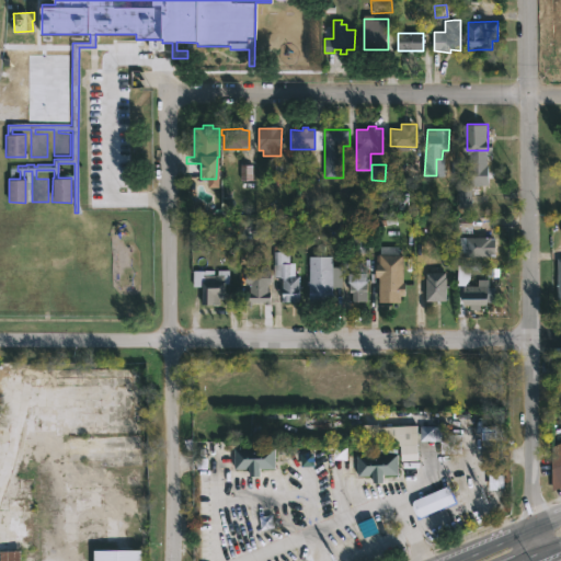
[(491,237),(491,239),(495,239),(496,256),(464,258),(464,237),(491,237)]
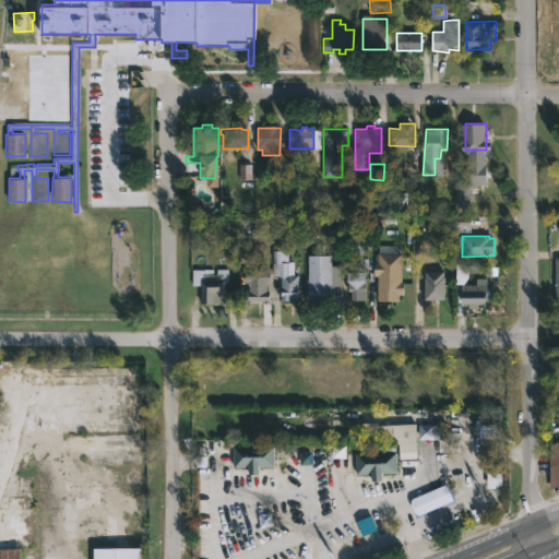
[(323,244),(323,254),(331,254),(331,265),(341,265),(341,259),(351,259),(351,271),(357,272),(357,266),(366,266),(366,300),(351,300),(351,292),(348,292),(348,273),(341,273),(341,286),(331,286),(331,296),(309,296),(309,284),(306,284),(306,280),(308,280),(308,254),(313,254),(313,244),(323,244)]
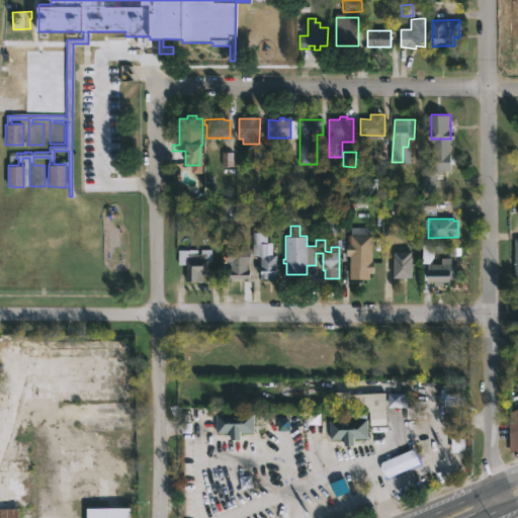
[(262,227),(262,230),(266,230),(265,243),(272,243),(272,255),(276,255),(275,278),(260,278),(261,255),(252,255),(252,227),(262,227)]
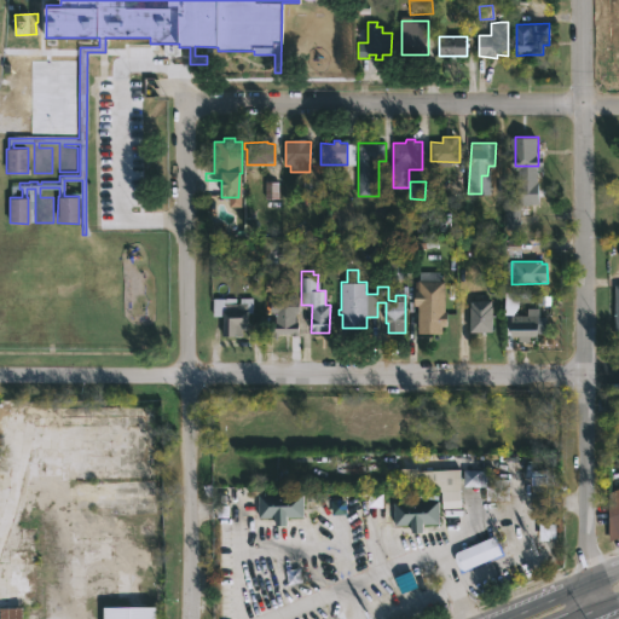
[(440,271),(440,279),(445,279),(445,311),(447,311),(447,334),(418,333),(418,306),(415,306),(415,290),(418,291),(418,288),(415,288),(415,282),(420,279),(420,271),(440,271)]
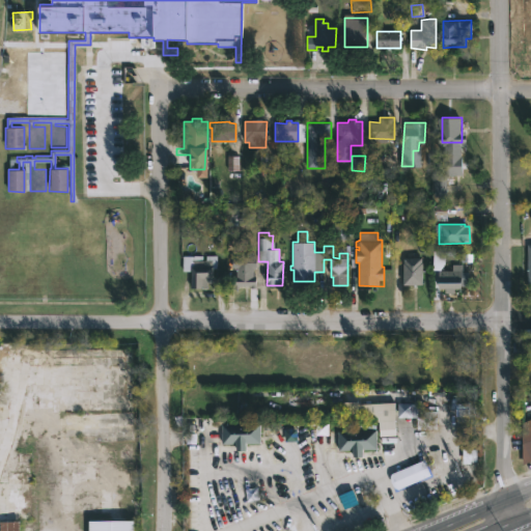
[(434,271),(444,271),(444,251),(432,251),(434,271)]
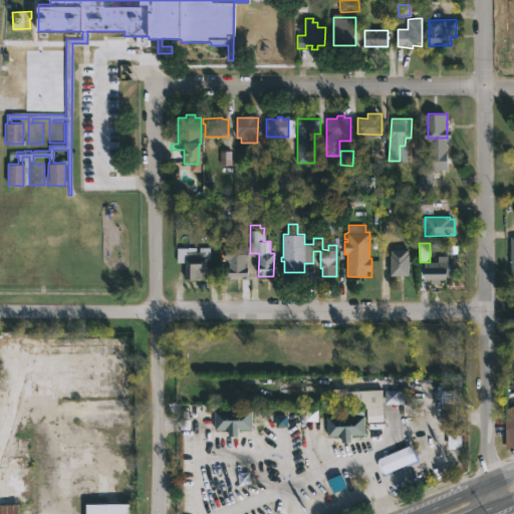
[(403,244),(403,249),(408,249),(408,254),(410,254),(410,275),(391,275),(391,249),(397,249),(397,244),(403,244)]
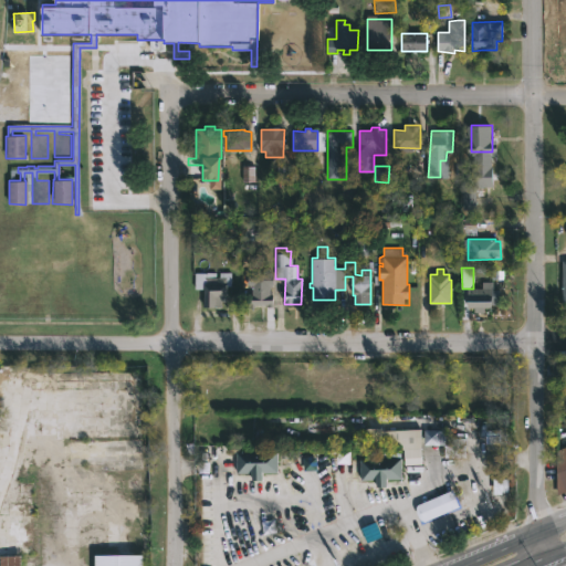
[(231,272),(230,286),(227,286),(227,302),(221,301),(221,307),(203,307),(203,289),(195,289),(195,272),(216,272),(216,276),(219,276),(219,272),(231,272)]
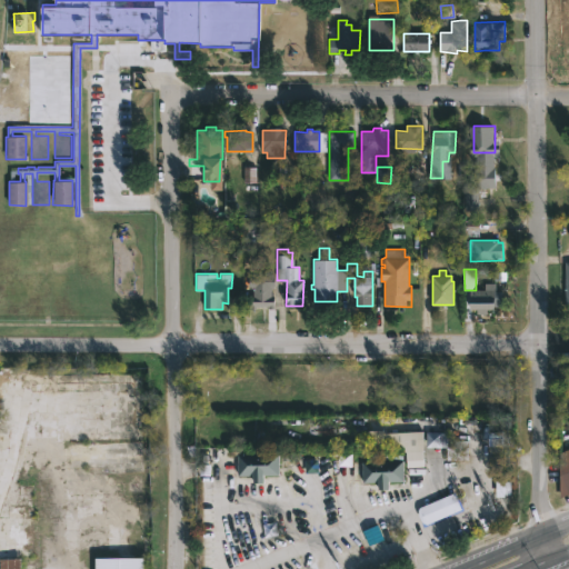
[(270,288),(270,297),(275,297),(275,308),(251,308),(251,297),(253,297),(253,288),(250,288),(250,275),(275,276),(275,288),(270,288)]
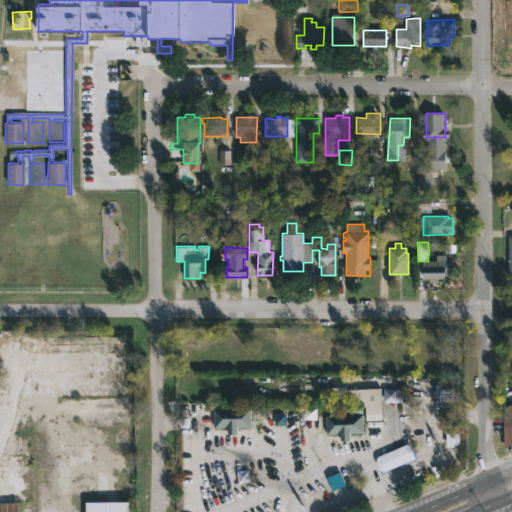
[(436,283),(423,283),(423,260),(445,260),(444,278),(436,278),(436,283)]
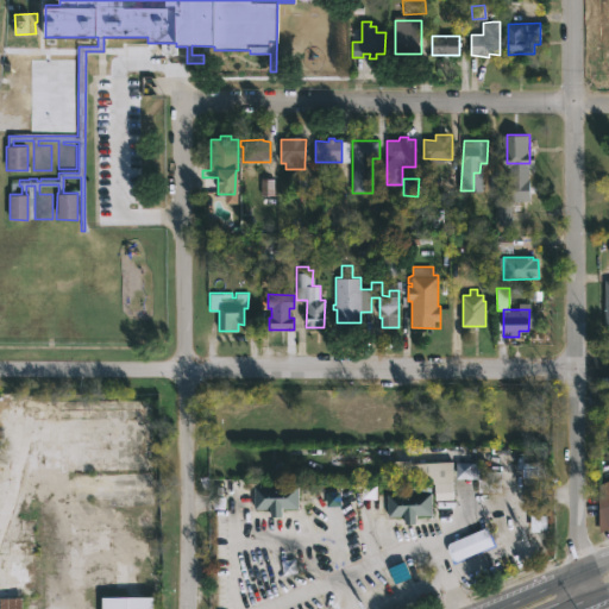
[(453,462),(394,463),(394,478),(434,477),(434,501),(453,500),(453,462)]
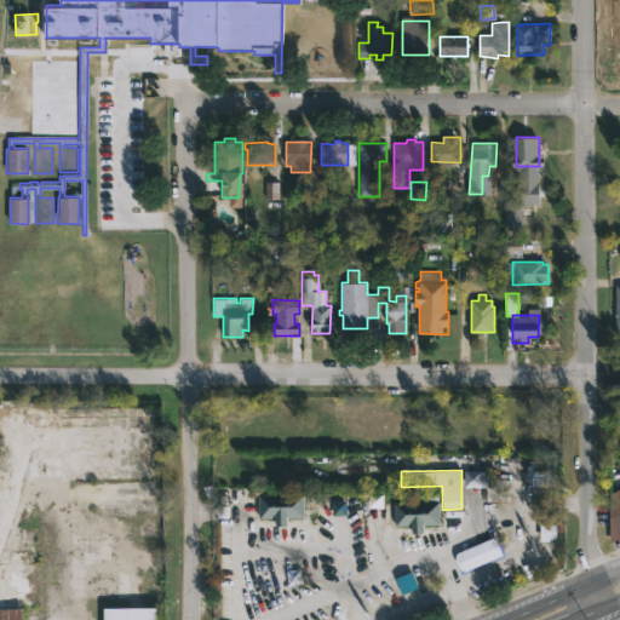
[(481,470),(488,471),(488,487),(458,487),(458,471),(481,470)]
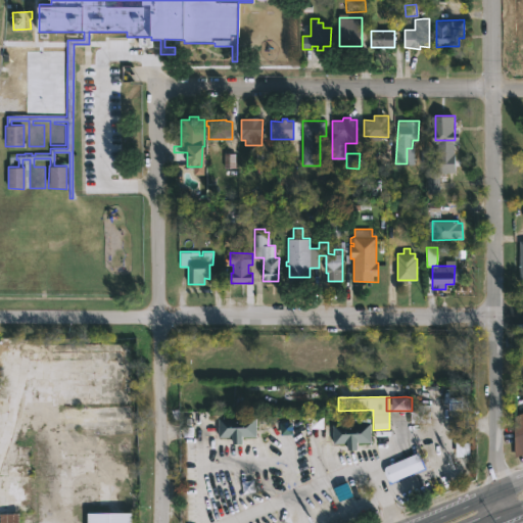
[(446,411),(462,410),(462,396),(445,397),(446,411)]
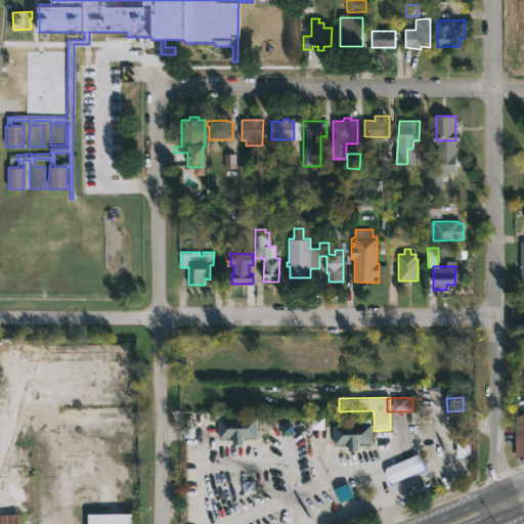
[(431,405),(419,406),(419,412),(410,412),(410,424),(431,424),(431,405)]
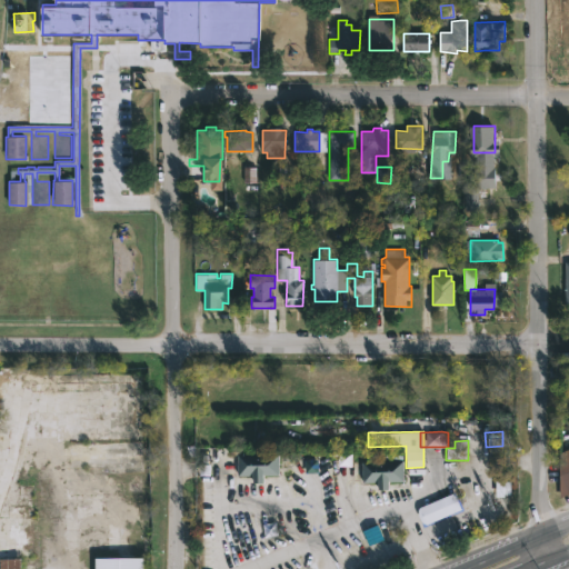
[(568,447),(558,451),(559,492),(568,489),(568,447)]
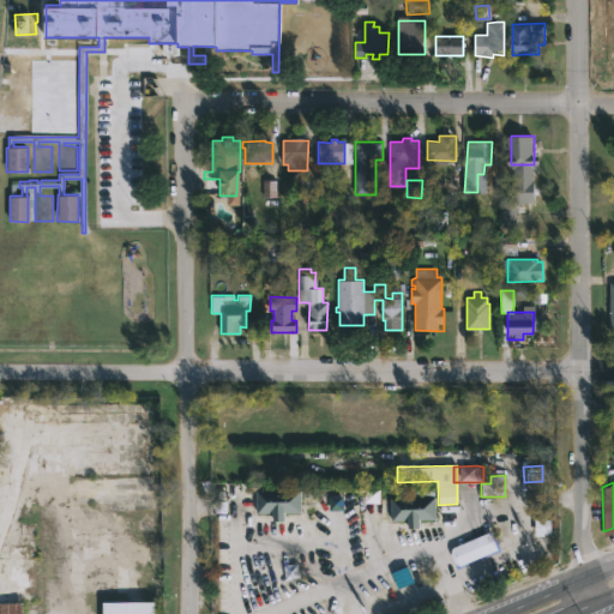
[(420,521),(420,529),(409,529),(409,522),(392,522),(391,498),(416,498),(416,489),(435,489),(437,519),(420,521)]
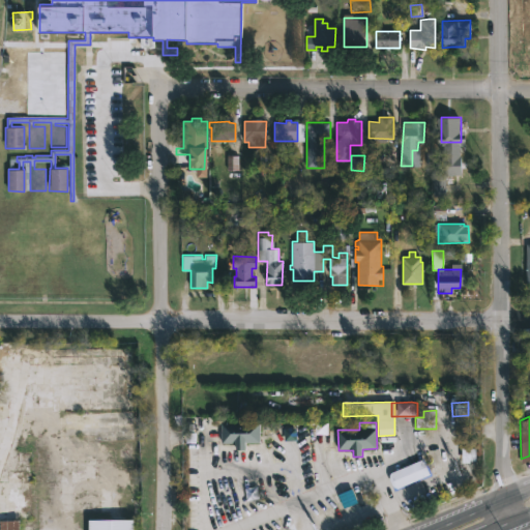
[(246,443),(246,450),(236,450),(236,444),(223,444),(222,423),(260,423),(260,443),(246,443)]
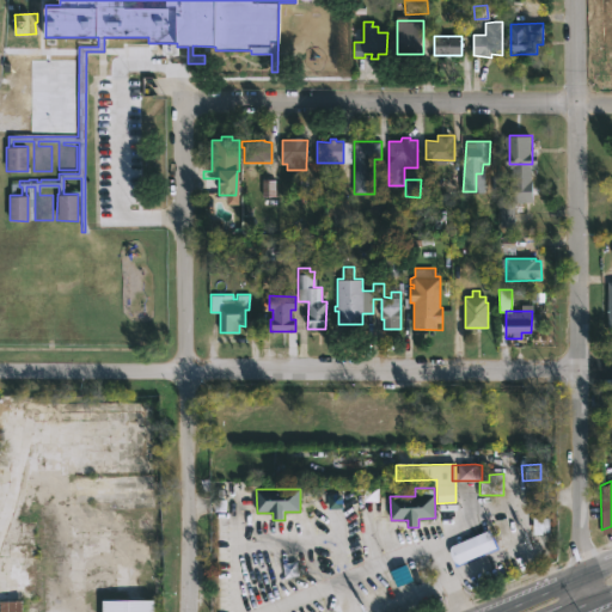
[(496,548),(459,564),(453,561),(450,552),(451,545),(488,530),(496,548)]
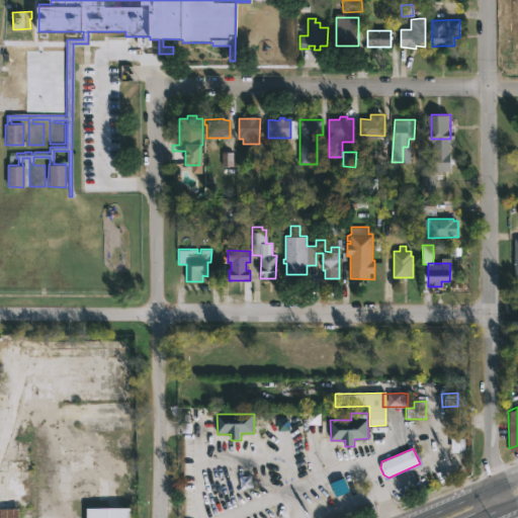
[(18,517),(0,517),(0,508),(18,507),(18,517)]
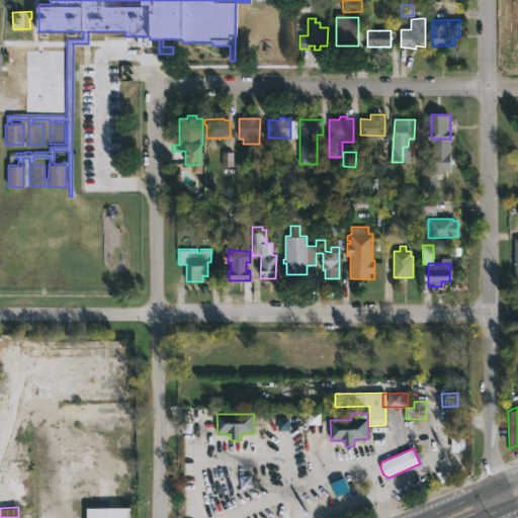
[(130,517),(86,517),(86,509),(130,508),(130,517)]
